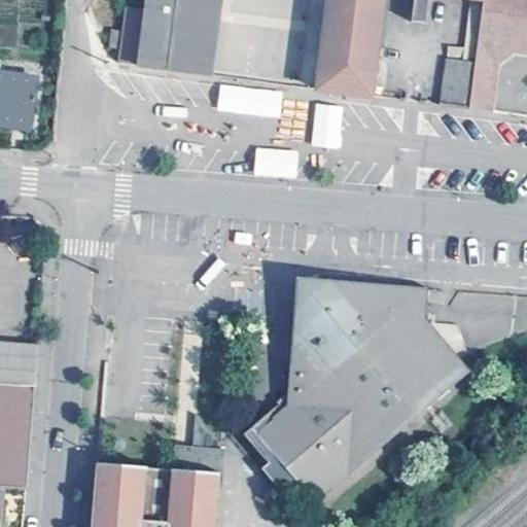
[(147,0),(146,9),(129,7),(124,62),(211,72),(220,0),(147,0)]
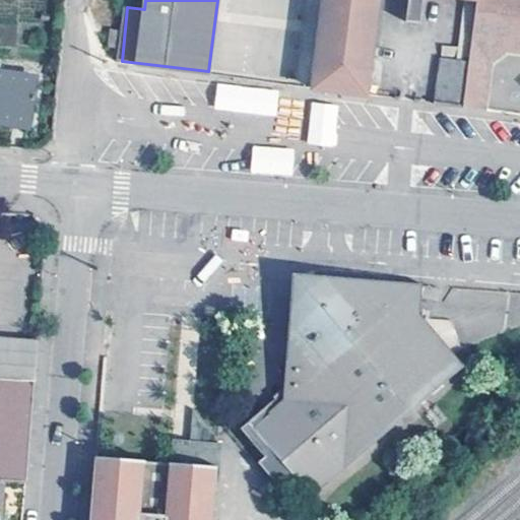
[(325,0),(315,85),(366,91),(378,0),(325,0)]
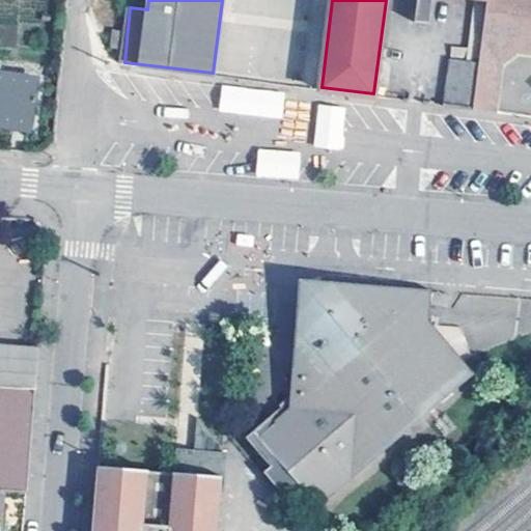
[(530,0),(487,0),(481,58),(475,107),(504,110),(510,63),(529,54),(530,54),(530,0)]
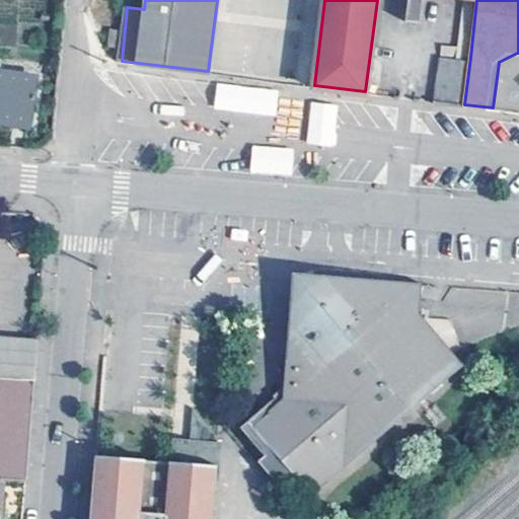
[(123,27),(109,26),(108,45),(121,46),(123,27)]
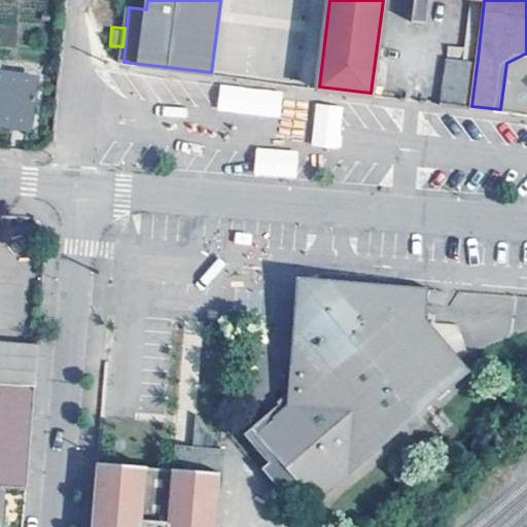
[(471,106),(478,58),(447,55),(441,102),(471,106)]
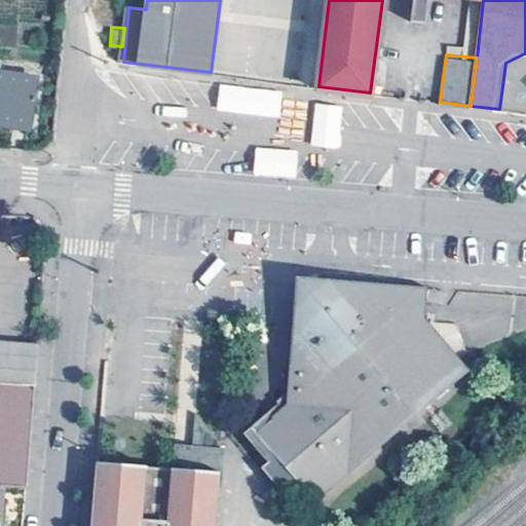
[(37,77),(0,71),(0,120),(31,124),(37,77)]
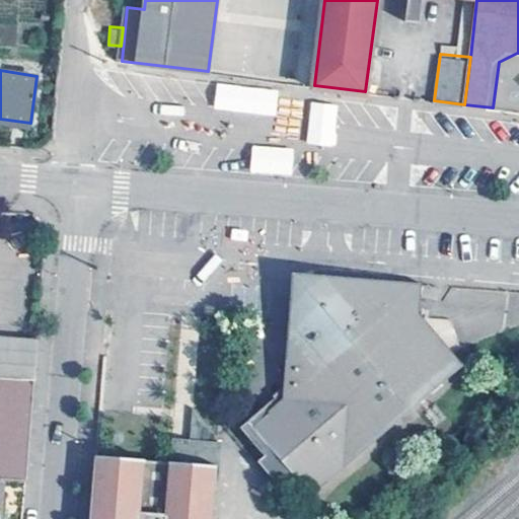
[(276,116),(278,89),(216,82),(213,109),(276,116)]
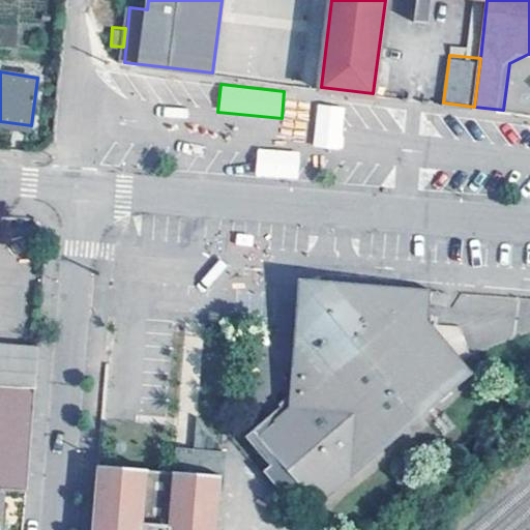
[(255,176),(298,178),(300,150),(256,148),(255,176)]
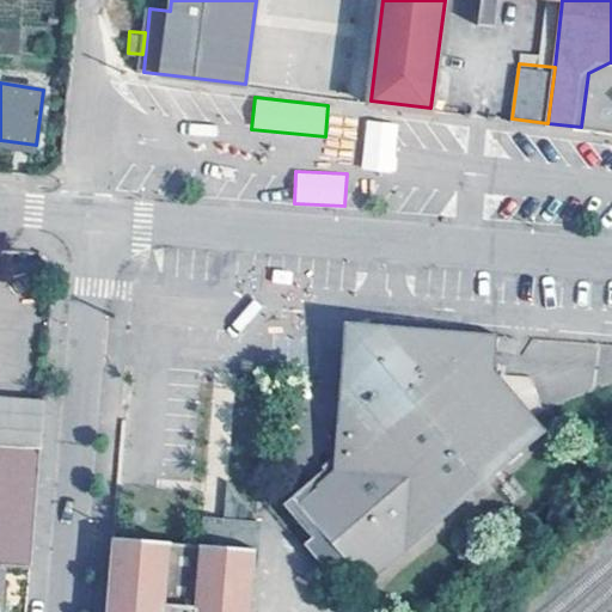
[(366,577),(544,427),(493,372),(495,334),(379,326),(343,355),(336,470),(299,501),(318,522),(348,557),(366,577)]
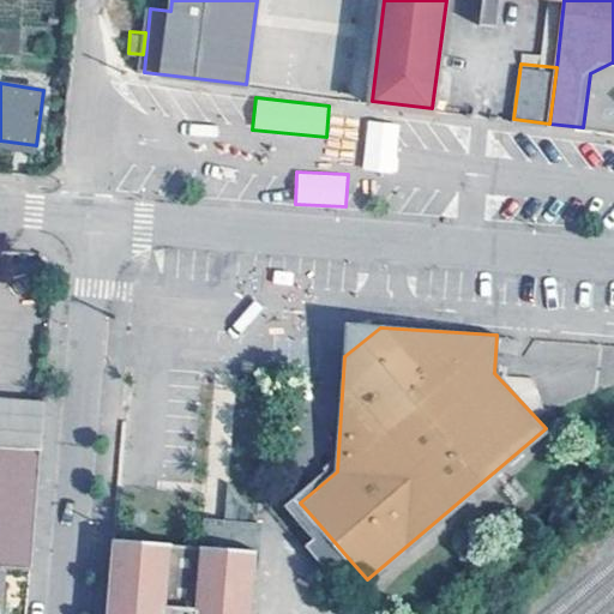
[(0,441),(41,445),(44,399),(0,395),(0,441)]
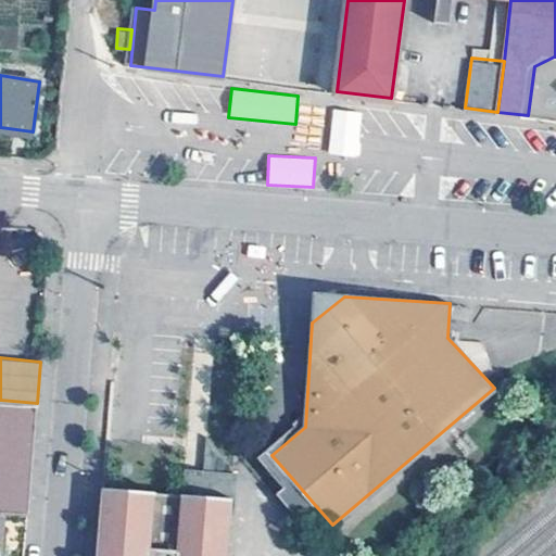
[(185,467),(184,492),(237,496),(239,465),(206,433),(204,468),(185,467)]
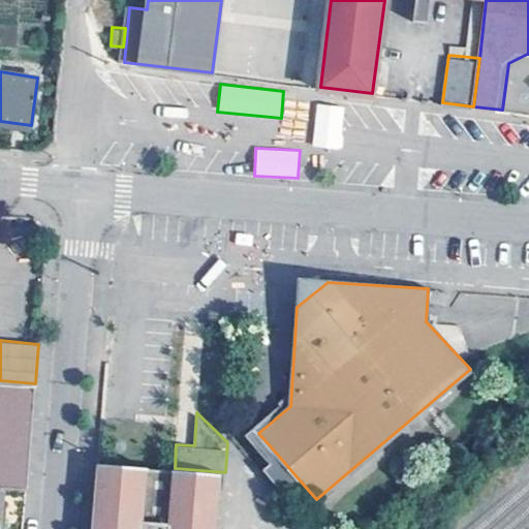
[(301,481),(275,452),(273,479),(301,481)]
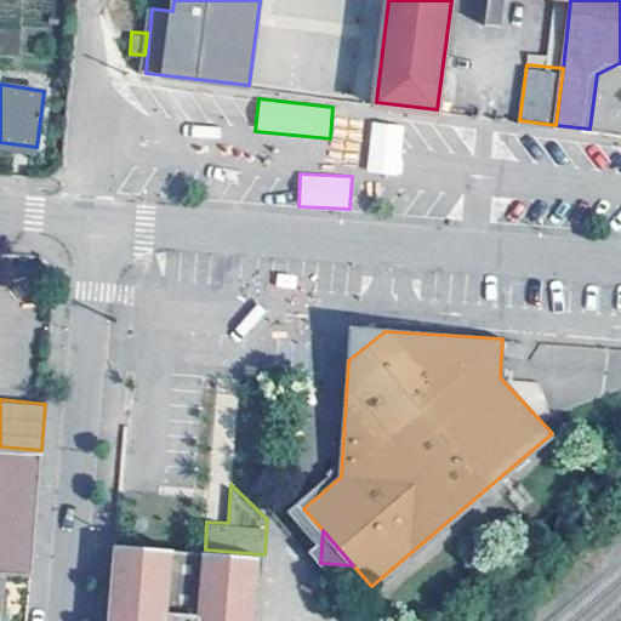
[(205,550),(115,542),(108,620),(258,620),(265,554),(205,550)]
